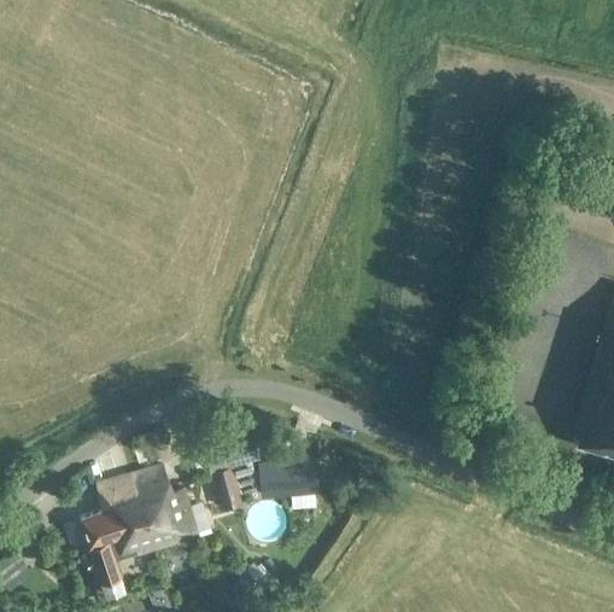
[(613,306),(576,441),(582,442),(580,447),(613,456),(613,306)]
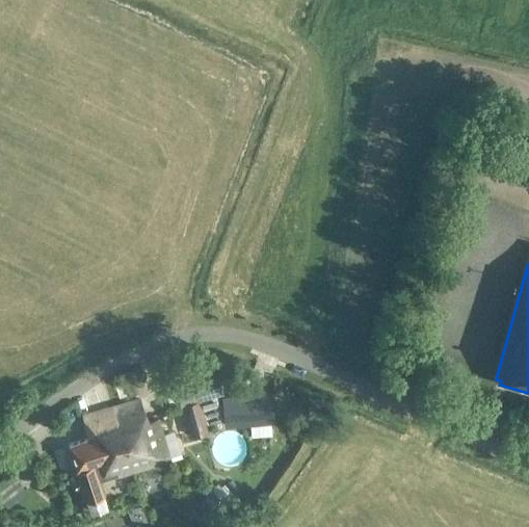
[(183,384),(177,386),(184,409),(192,437),(211,430),(211,429),(226,425),(218,400),(218,399),(226,397),(219,373),(203,378),(183,384)]
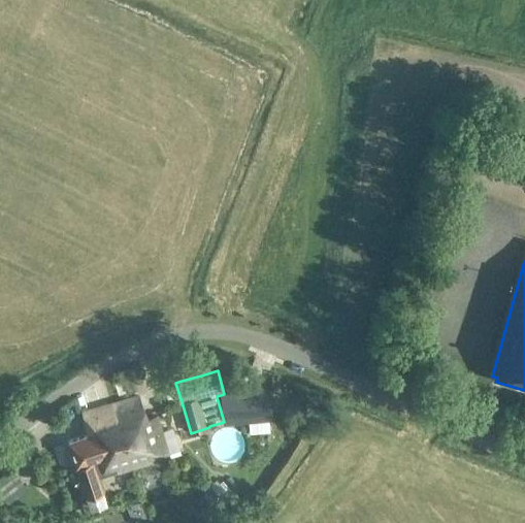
[(272,420),(268,390),(221,396),(224,426),(272,420)]
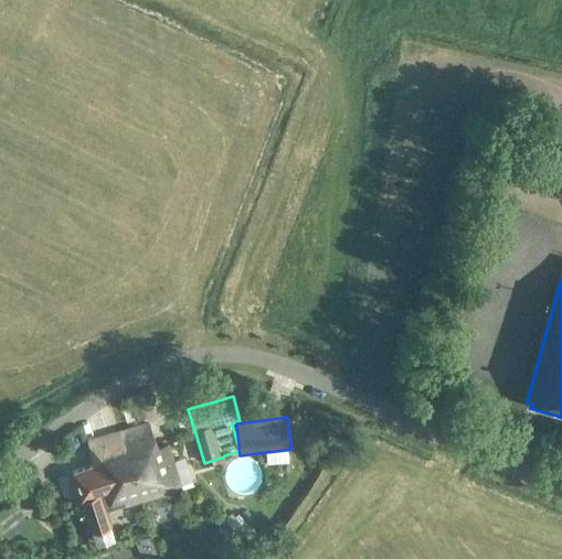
[(150,426),(120,436),(144,503),(182,491),(168,445),(158,449),(150,426)]
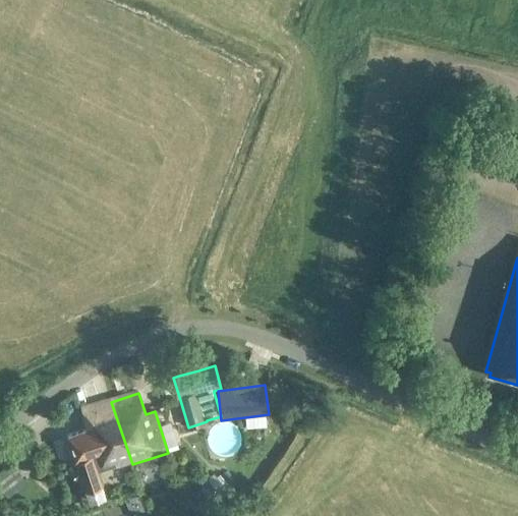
[(69,440),(88,496),(91,507),(107,502),(104,490),(99,475),(132,464),(111,402),(82,411),(90,433),(69,440)]
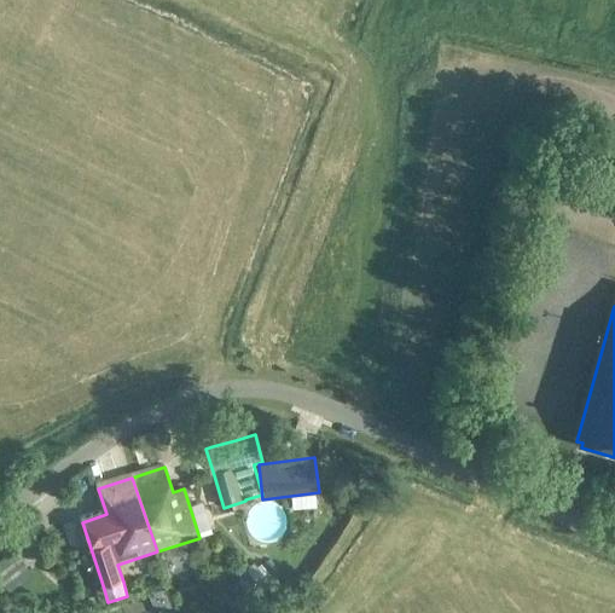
[(249,573),(227,594),(244,611),(265,591),(249,573)]
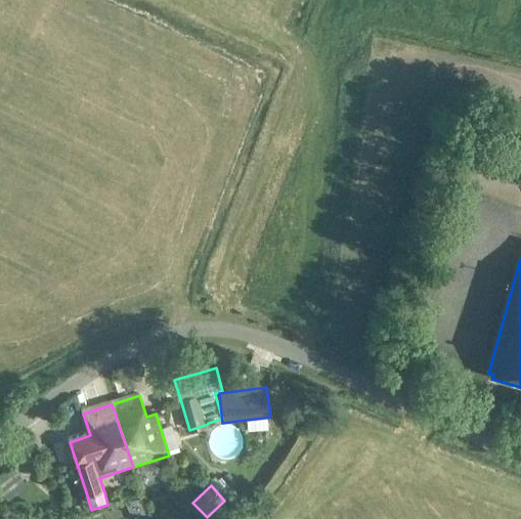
All buildings are outlined.
